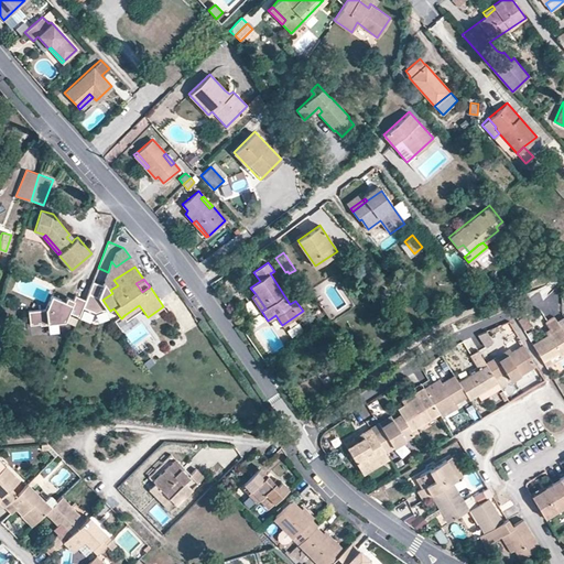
[(63,324),(67,313),(78,317),(85,300),(74,295),(73,300),(66,297),(64,302),(51,296),(45,311),(28,313),(29,326),(39,325),(40,327),(46,326),(46,325),(63,324)]
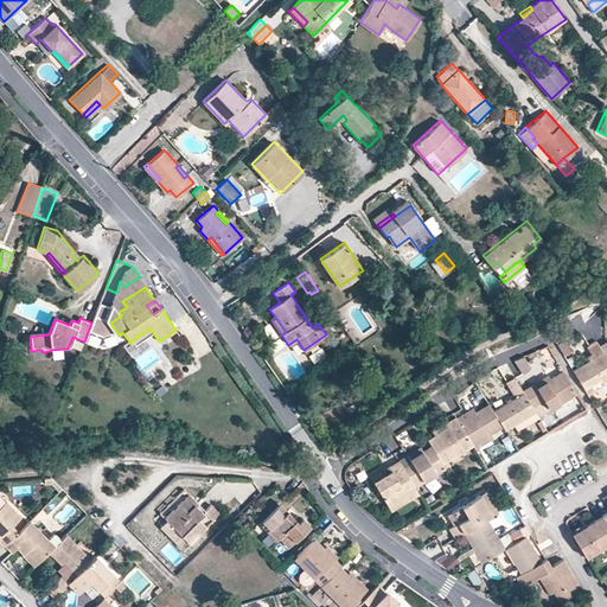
[(136,345),(153,333),(149,328),(134,339),(136,345)]
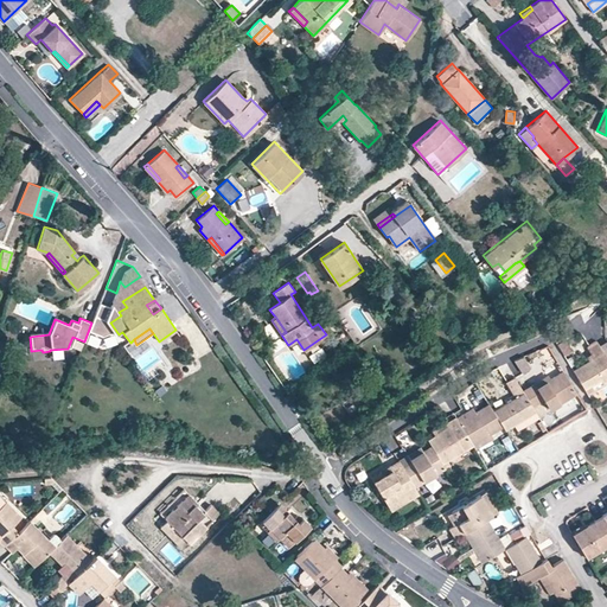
[(606,357),(600,346),(596,340),(587,346),(592,353),(594,358),(588,362),(574,371),(585,390),(592,385),(601,381),(602,382),(606,378),(606,357)]
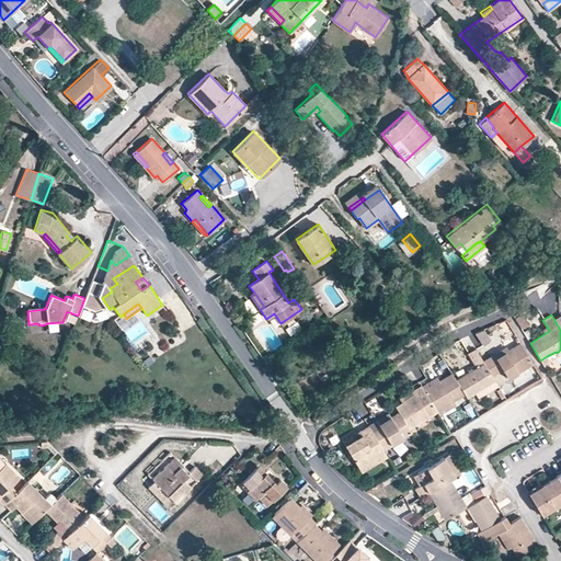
[(480,344),(489,341),(484,328),(474,332),(480,344)]
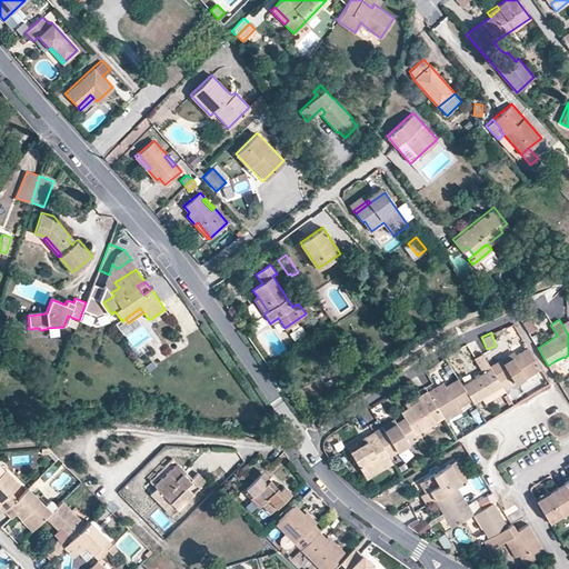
[(516,385),(540,369),(528,348),(516,355),(500,365),(498,361),(490,367),(499,381),(510,375),(516,385)]
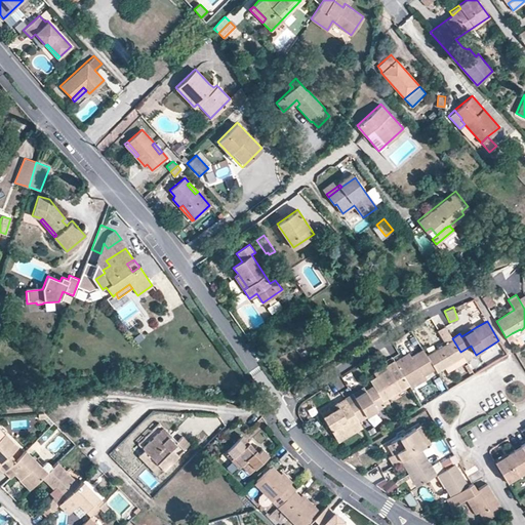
[(461,336),(476,327),(474,324),(459,333),(461,336)]
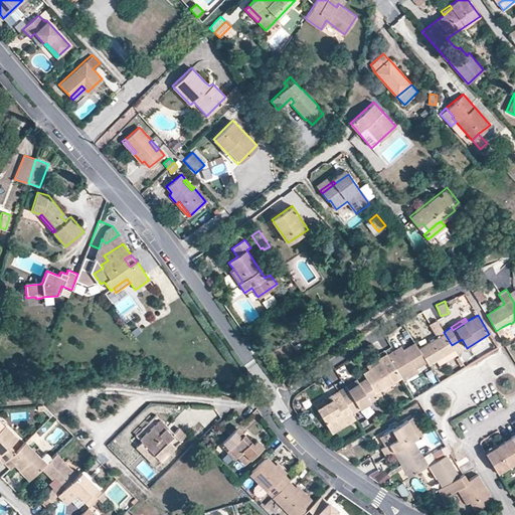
[(426,362),(428,364),(455,349),(452,345),(444,332),(437,320),(430,324),(438,337),(418,349),(426,362)]
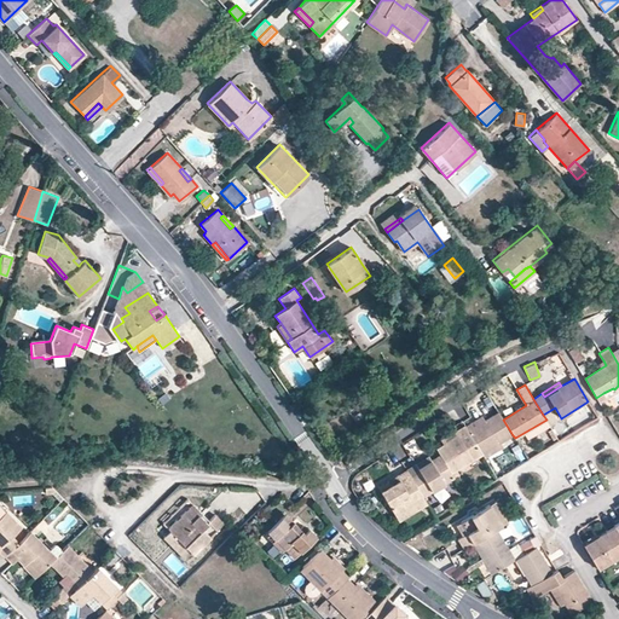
[(497,409),(489,397),(482,400),(490,412),(497,409)]
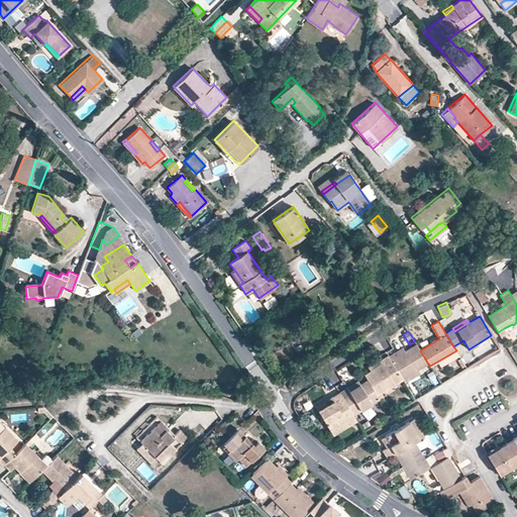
[(405,351),(391,359),(403,379),(418,370),(428,364),(420,350),(417,344),(405,351)]
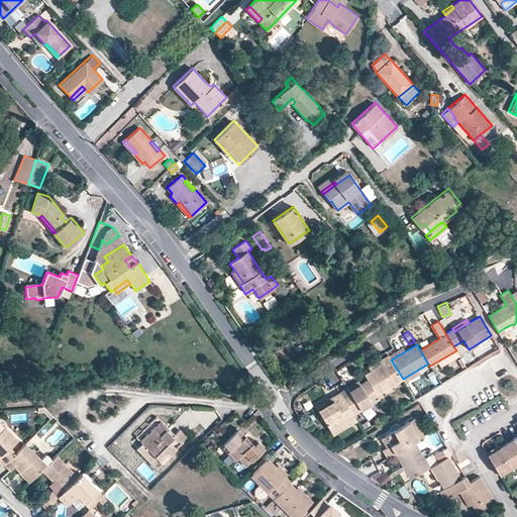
[(403,346),(388,355),(391,359),(405,351),(403,346)]
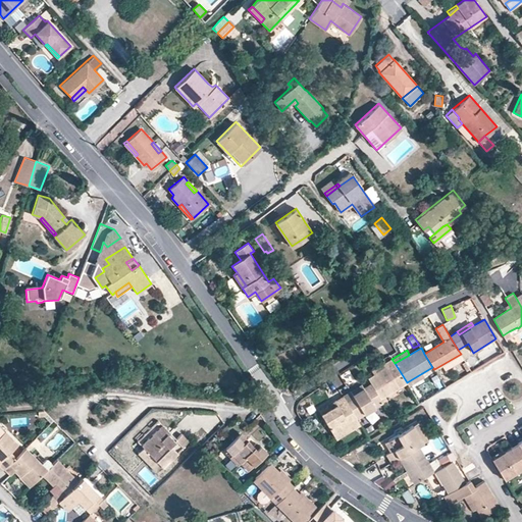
[(374,374),(368,378),(371,383),(380,399),(390,393),(407,382),(395,363),(392,359),(371,371),(374,374)]
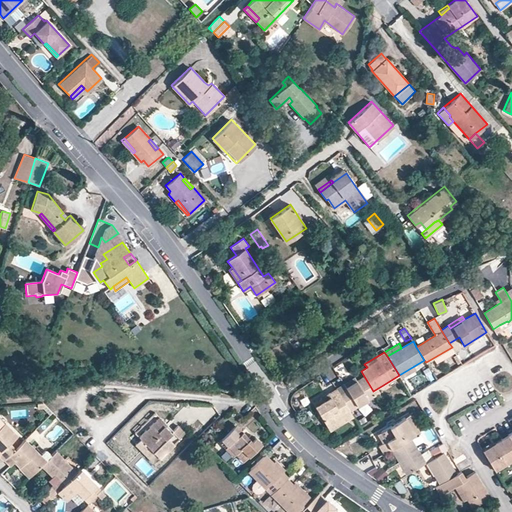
[(399,375),(401,379),(416,370),(414,366),(399,375)]
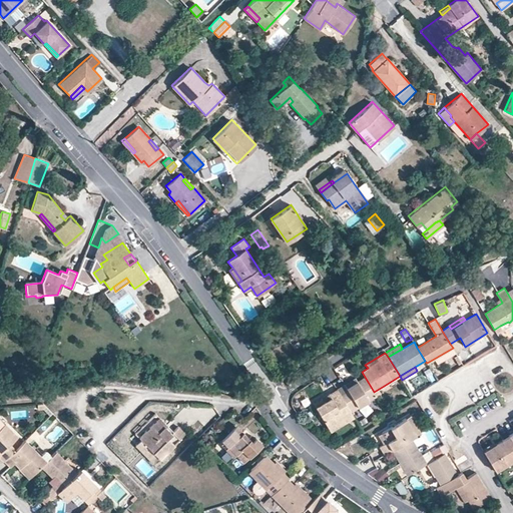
[(344,385),(337,390),(350,412),(376,396),(374,392),(365,377),(358,381),(346,389),(344,385)]
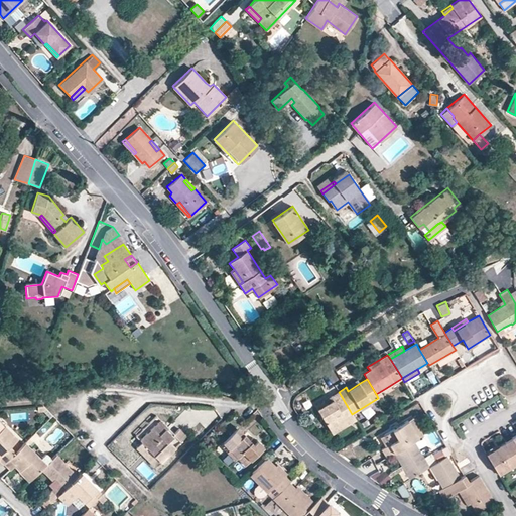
[(358,380),(346,387),(348,391),(360,383),(358,380)]
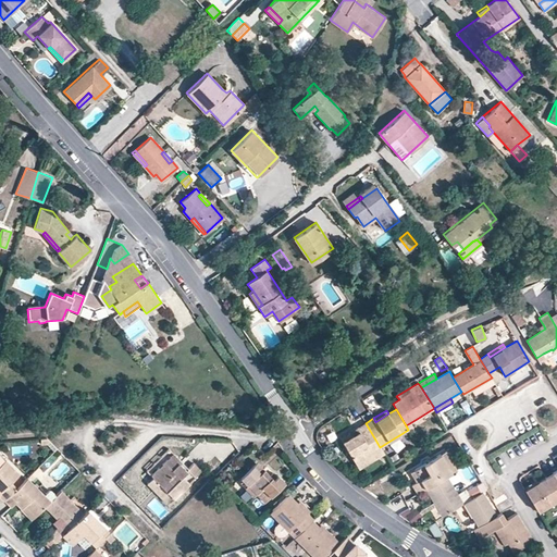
[(408,430),(412,428),(420,423),(417,419),(406,425),(408,430)]
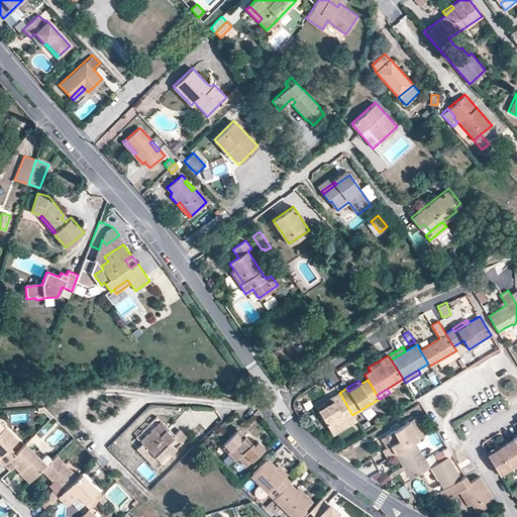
[(352,415),(339,393),(332,397),(333,400),(317,410),(332,435),(356,421),(352,415)]
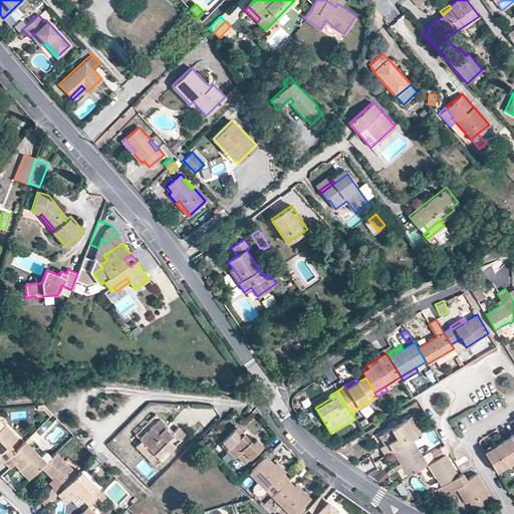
[(331,398),(330,395),(313,405),(315,408),(331,398)]
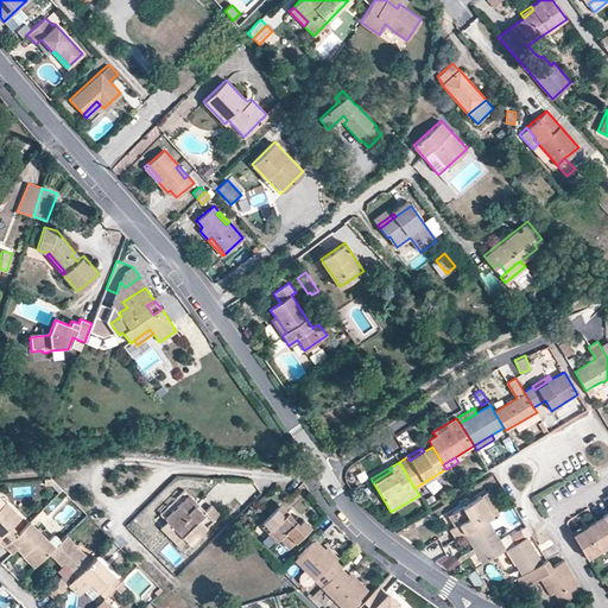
[(493,515),(499,512),(487,492),(481,495),(493,515)]
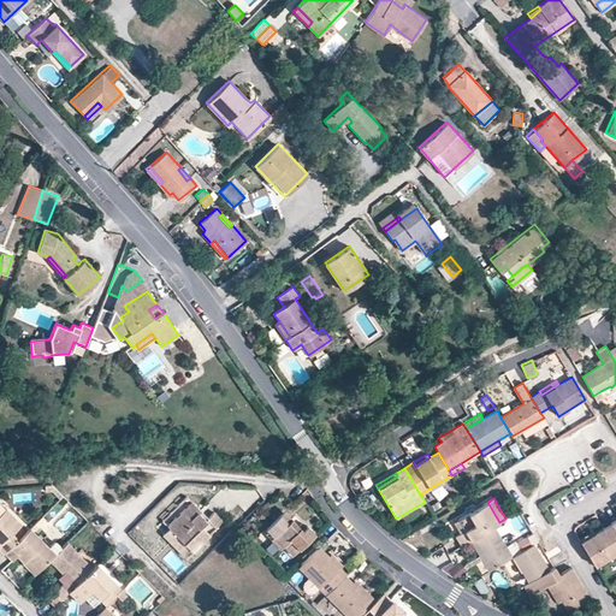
[(167,526),(170,528),(191,550),(221,521),(213,513),(208,519),(206,521),(197,511),(199,509),(191,502),(167,526)]
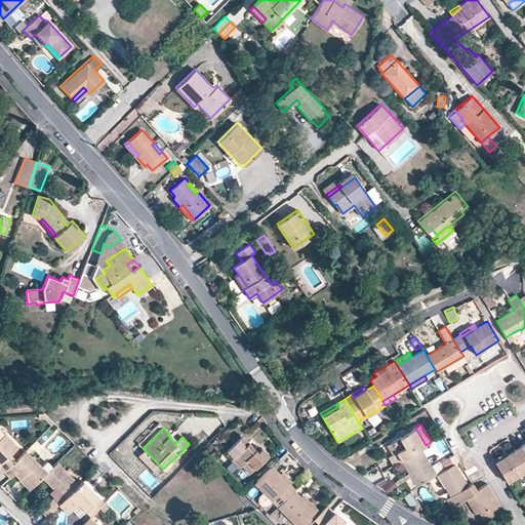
[(388,457),(393,466),(401,460),(420,448),(426,445),(415,428),(390,443),(396,452),(392,454),(388,457)]
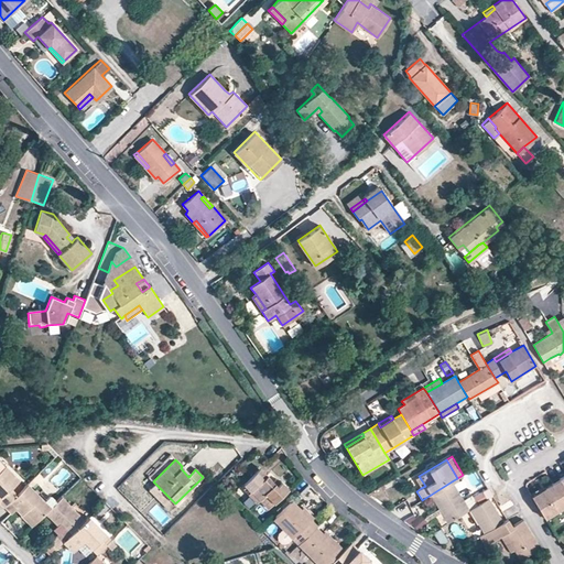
[(0,503),(3,508),(4,507),(17,495),(11,489),(19,479),(0,461),(0,503)]
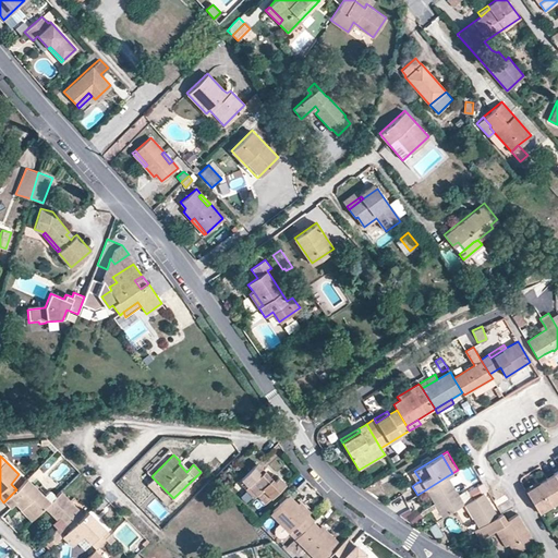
[(189,470),(180,461),(179,463),(186,472),(189,470)]
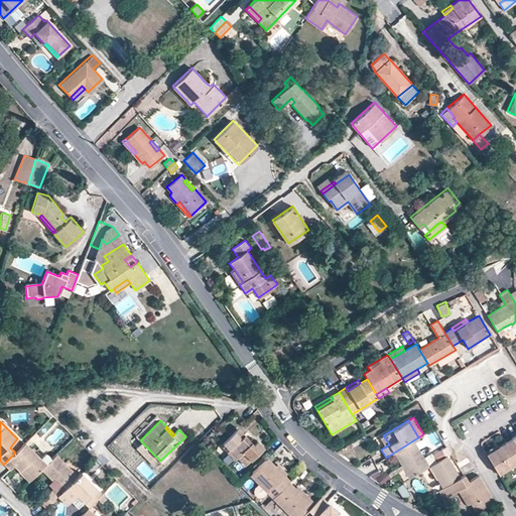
[(229,449),(237,459),(245,466),(264,446),(257,439),(254,443),(244,434),(240,439),(235,433),(221,446),(227,453),(229,449)]
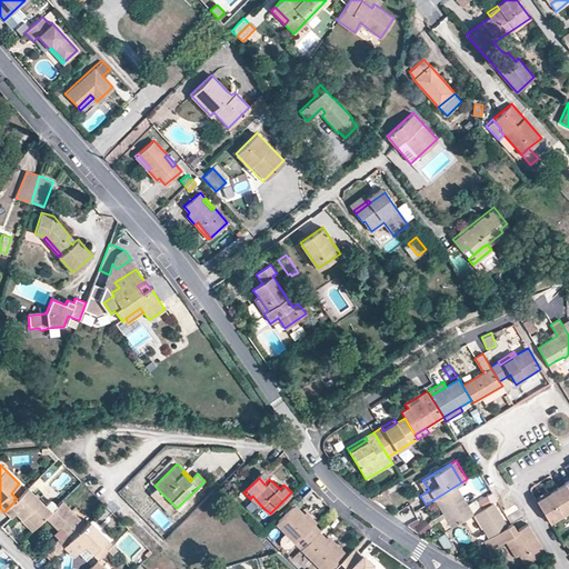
[(418,482),(425,492),(429,490),(422,480),(418,482)]
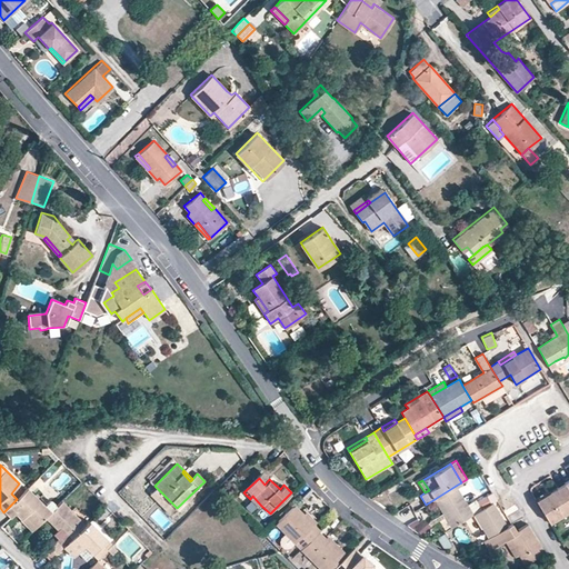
[(83,483),(81,482),(71,492),(73,493),(83,483)]
